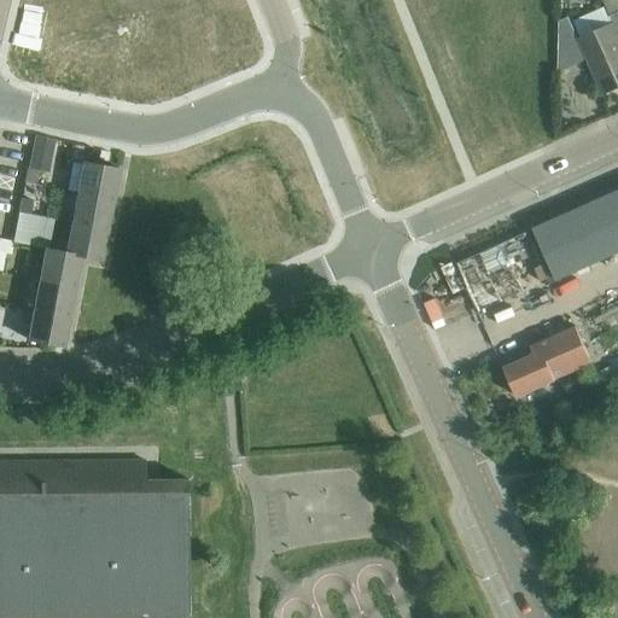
[(569,17),(557,23),(555,75),(587,62),(602,95),(617,88),(617,13),(610,18),(613,25),(579,41),(569,17)]
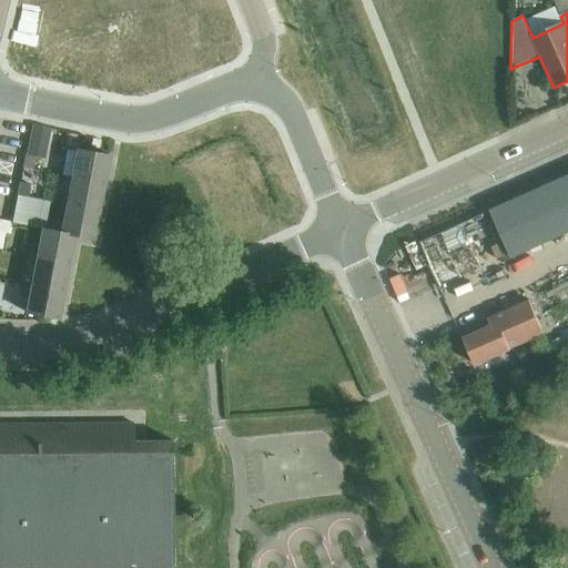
[(41,154),(46,129),(30,127),(26,151),(41,154)]
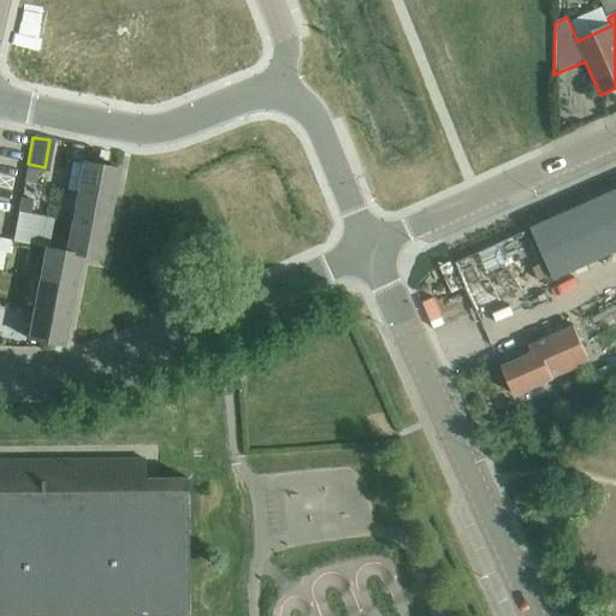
[(83,163),(78,193),(113,200),(119,170),(83,163)]
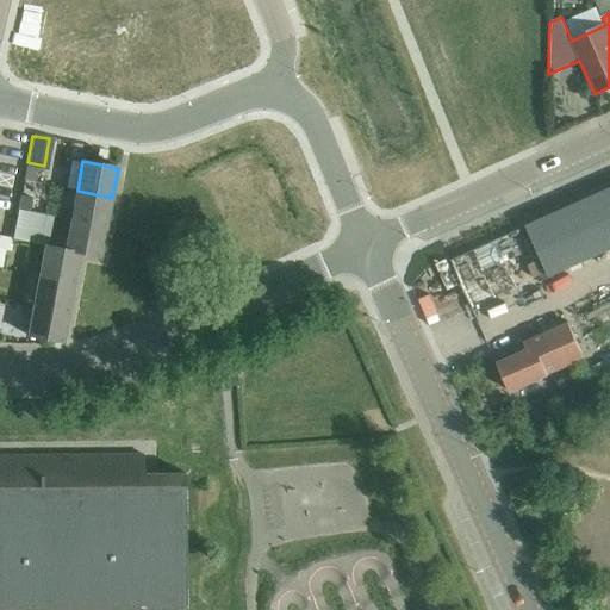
[(609,188),(527,226),(548,278),(609,250),(609,188)]
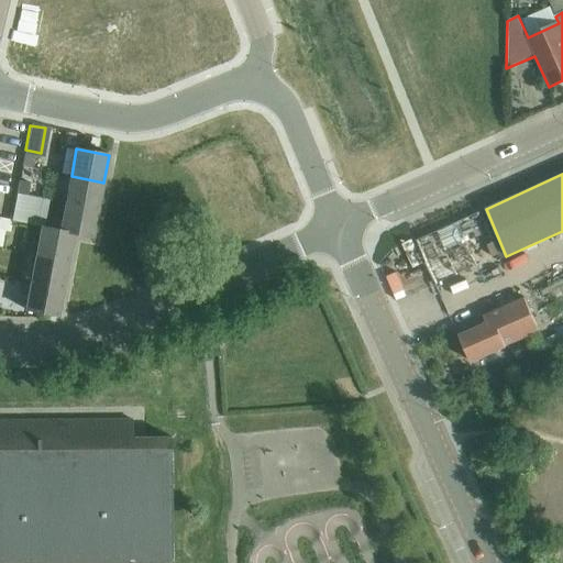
[(72,176),(66,203),(98,210),(103,183),(72,176)]
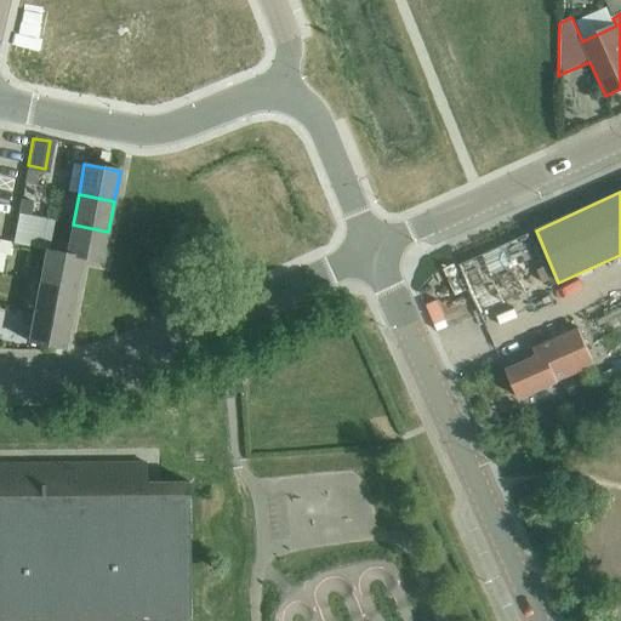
[(22,200),(20,215),(30,216),(33,203),(22,200)]
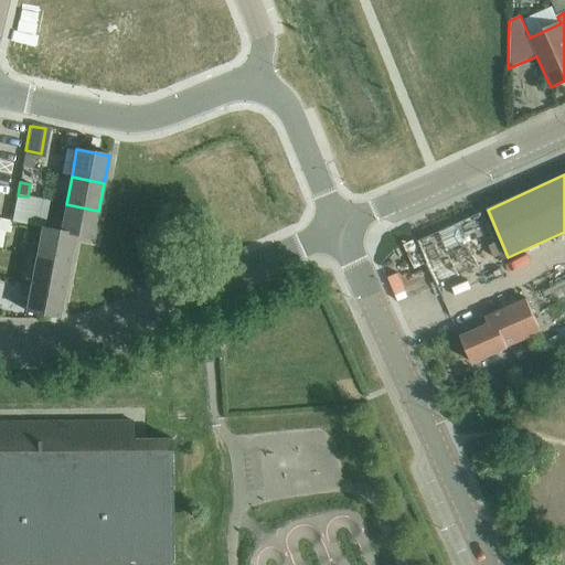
[(28,196),(18,195),(12,222),(12,223),(13,223),(36,226),(42,201),(28,198),(28,196)]
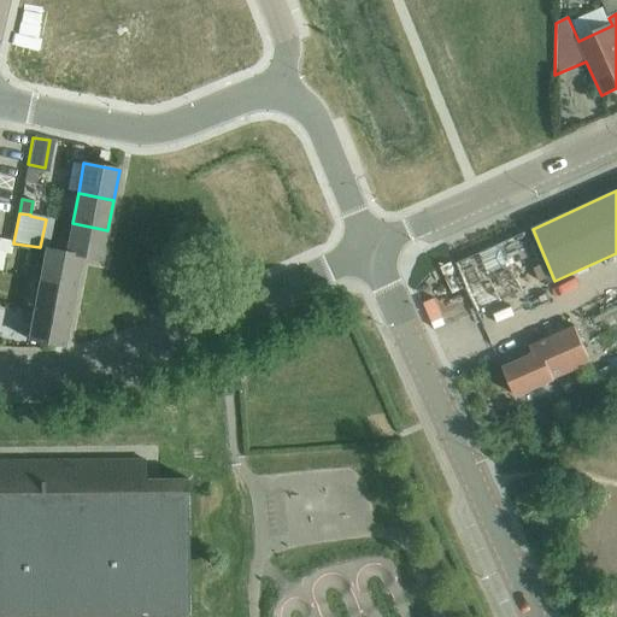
[(57,241),(56,251),(66,253),(81,256),(81,257),(101,260),(107,230),(72,223),(69,242),(57,241)]
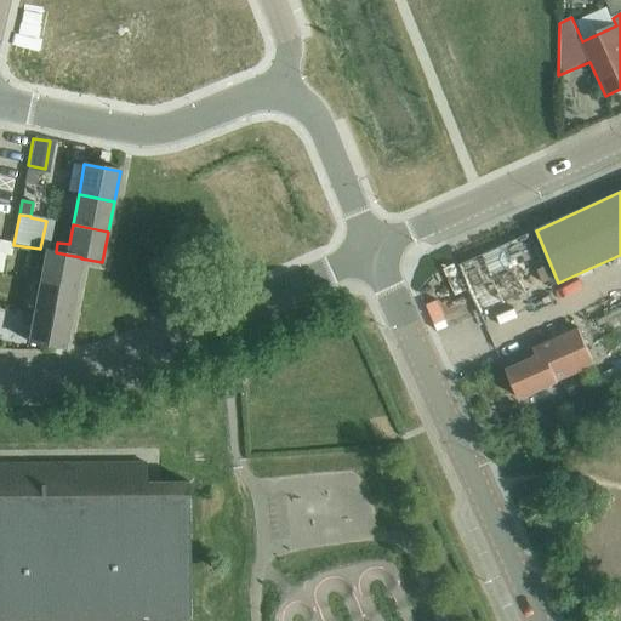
[(13,244),(0,240),(0,272),(3,273),(6,255),(12,256),(15,245),(13,245),(13,244)]
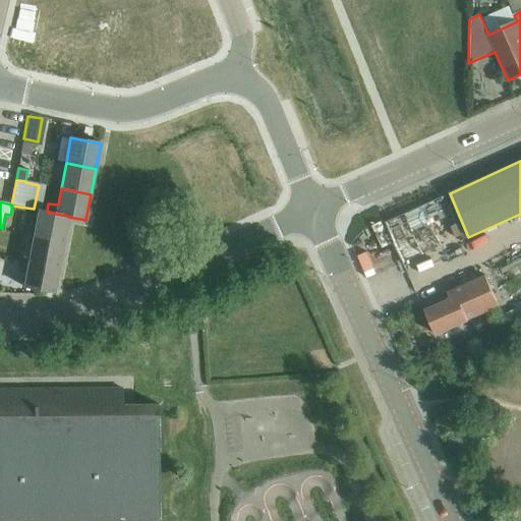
[(23,234),(34,236),(63,241),(68,217),(68,216),(56,214),(47,212),(39,210),(36,226),(25,224),(23,234)]
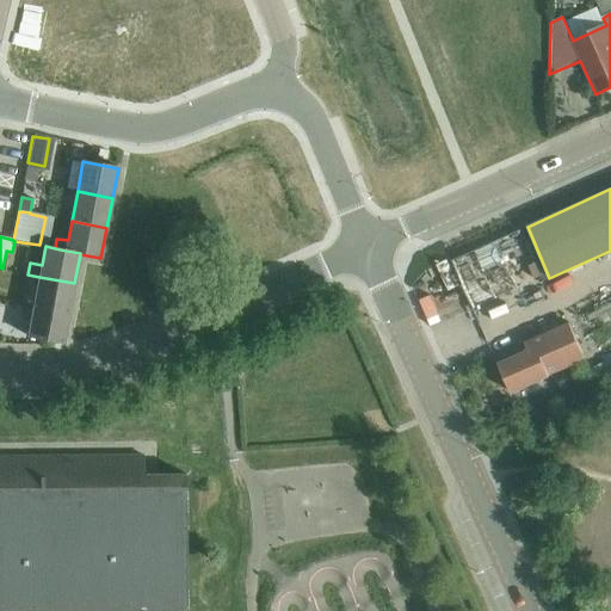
[(39,277),(34,306),(69,313),(74,283),(39,277)]
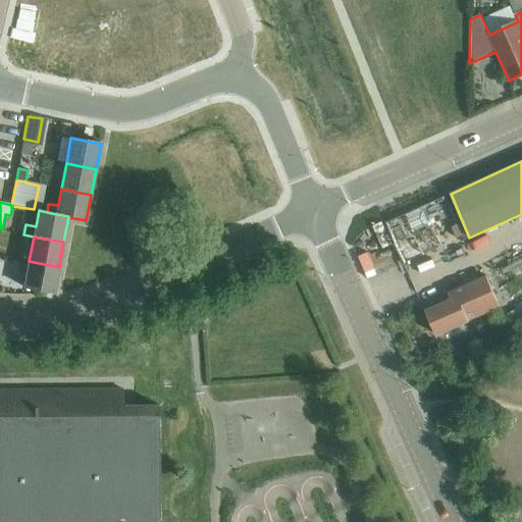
[(59,267),(29,261),(23,288),(54,294),(59,267)]
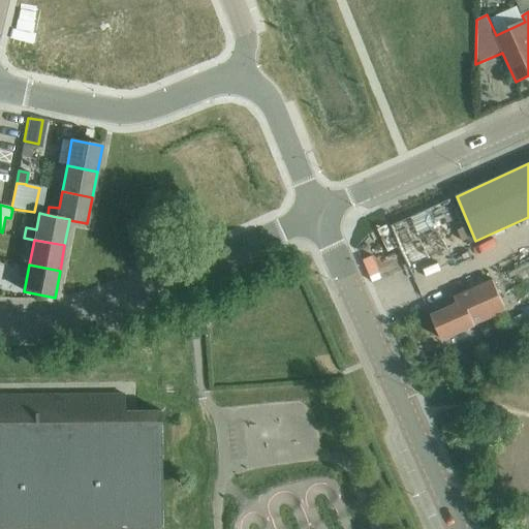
[(458,304),(432,315),(442,340),(475,325),(507,311),(493,280),(455,297),(458,304)]
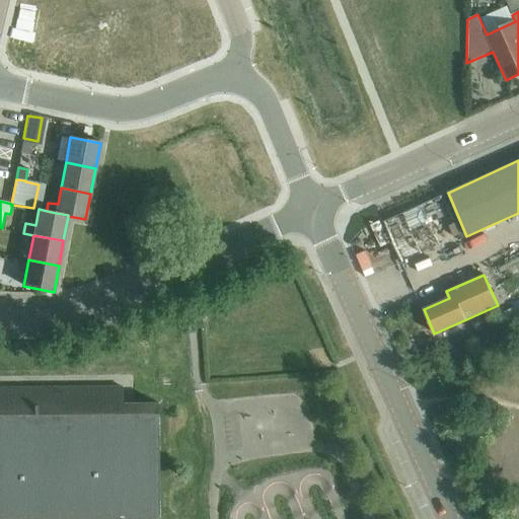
[(158,518),(157,402),(122,402),(122,386),(0,387),(0,518),(158,518)]
